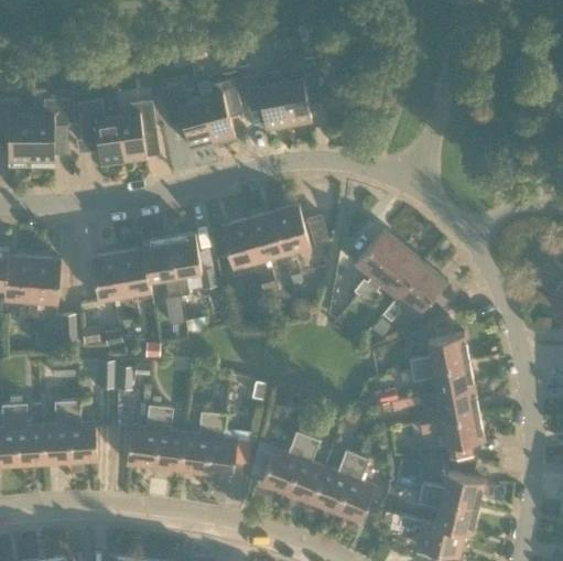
[(301,41),(313,39),(311,24),(299,28),(301,41)]
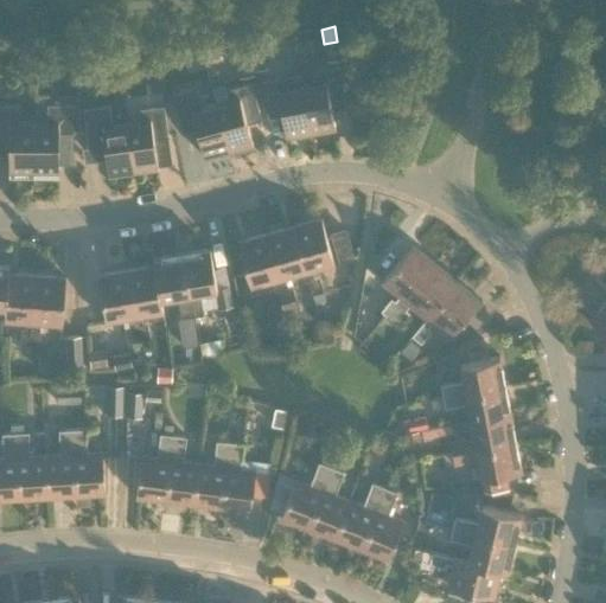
[(324,44),(329,63),(342,61),(337,42),(324,44)]
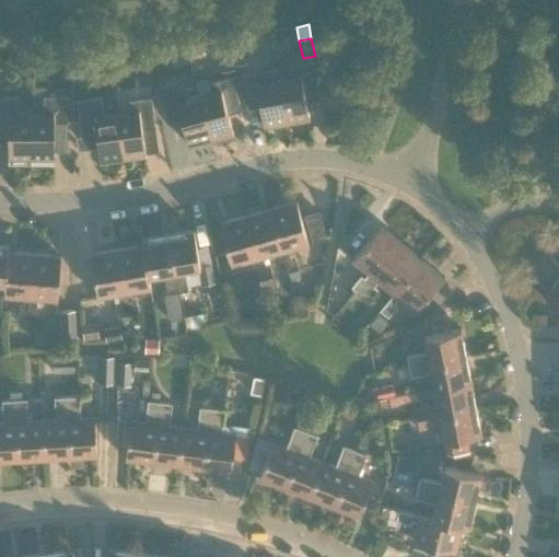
[(230,49),(234,68),(246,65),(242,47),(230,49)]
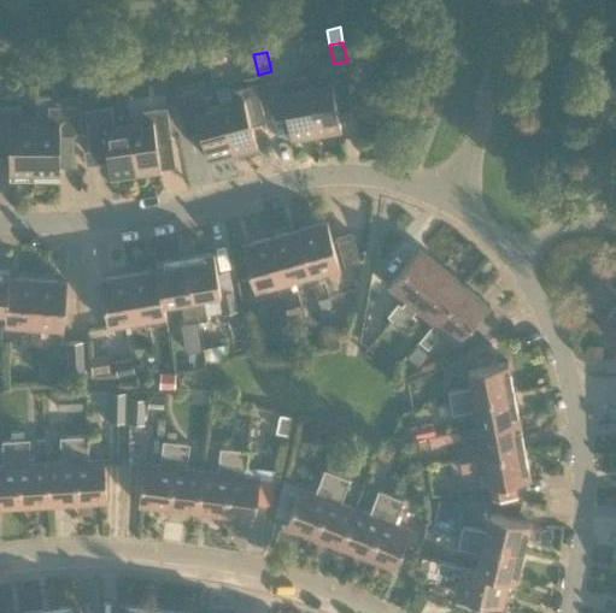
[(256,78),(251,54),(241,57),(246,81),(256,78)]
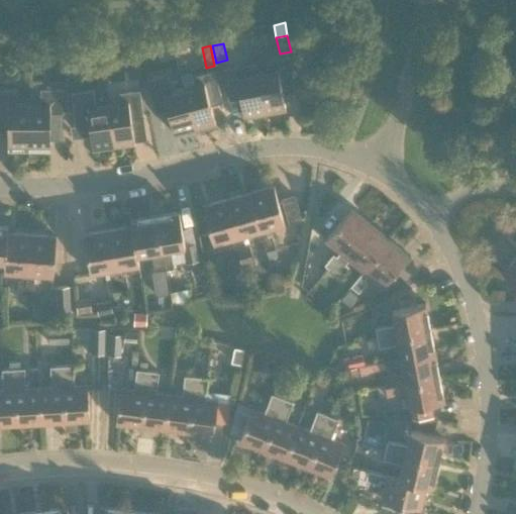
[(135,54),(125,56),(125,61),(130,64),(132,80),(139,79),(135,54)]
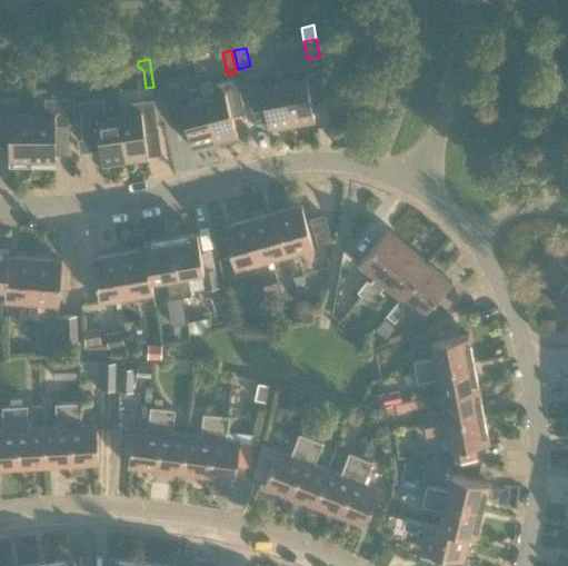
[(35,78),(45,77),(43,65),(33,66),(35,78)]
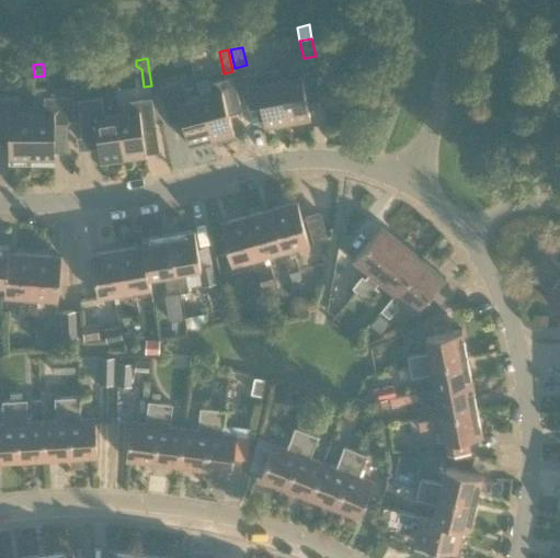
[(290,78),(278,80),(286,126),(309,122),(304,93),(318,91),(312,64),(288,68),(290,78)]
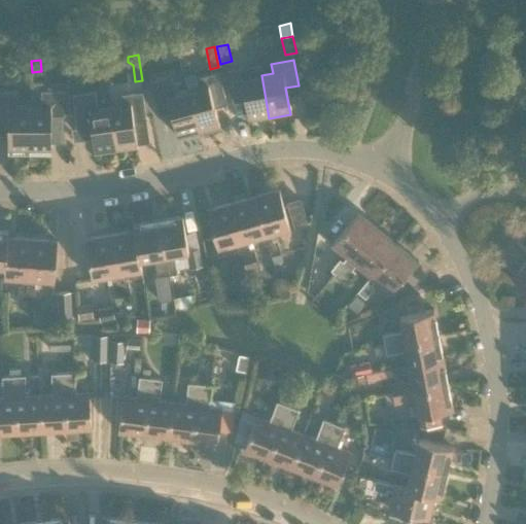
[(247,121),(269,118),(261,75),(249,77),(247,68),(225,72),(230,98),(243,96),(247,121)]
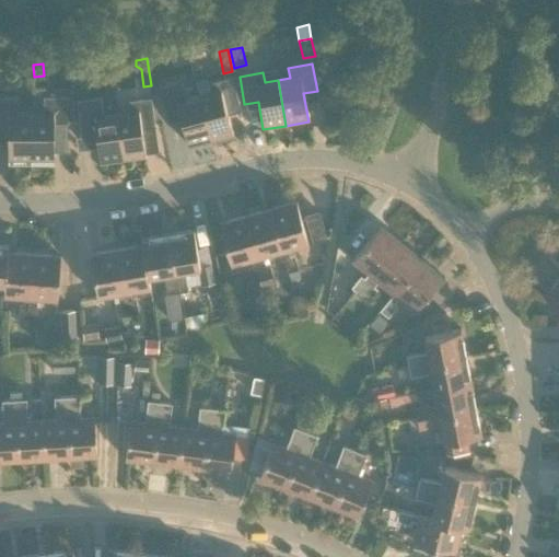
[(210,142),(232,137),(224,109),(237,105),(231,79),(208,84),(206,79),(194,82),(198,99),(210,142)]
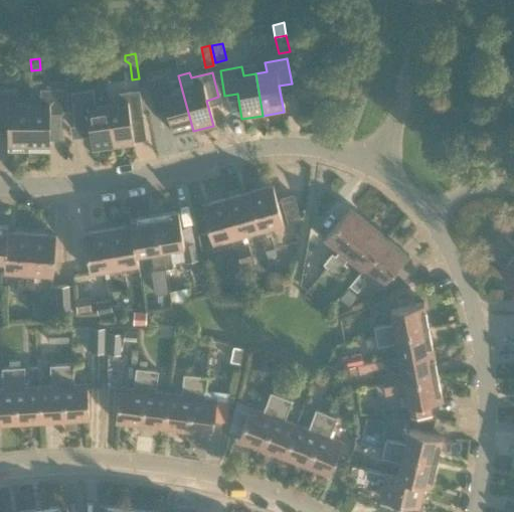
[(193,131),(182,91),(170,94),(166,76),(145,81),(154,115),(166,112),(173,137),(193,131)]
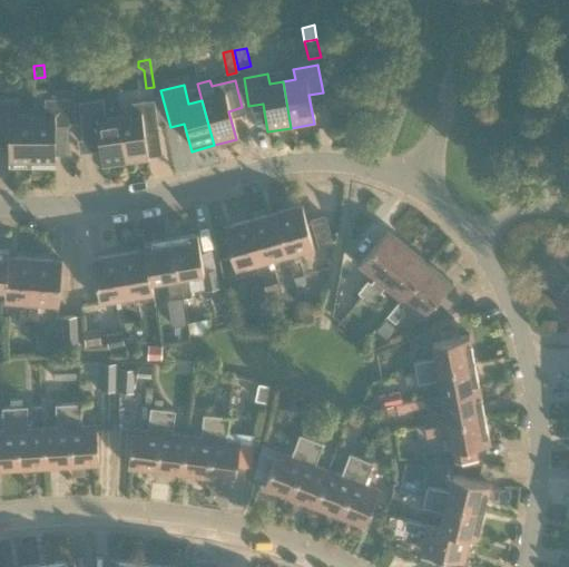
[(7,169),(31,169),(30,118),(18,118),(18,100),(0,100),(0,127),(7,127),(7,169)]
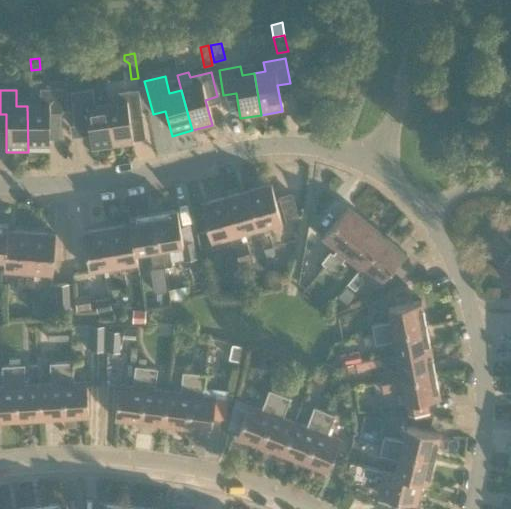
[(39,106),(27,106),(28,152),(49,152),(49,114),(61,114),(61,90),(39,90),(39,106)]
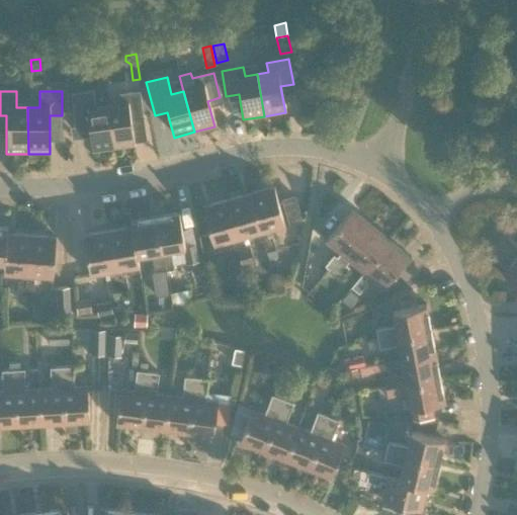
[(130,119),(143,118),(139,92),(117,95),(118,105),(106,106),(112,149),(134,146),(130,119)]
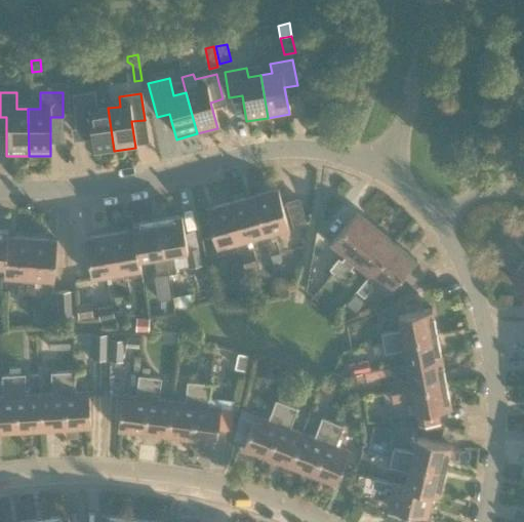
[(93,154),(114,151),(108,108),(96,110),(94,99),(73,104),(77,129),(89,127),(93,154)]
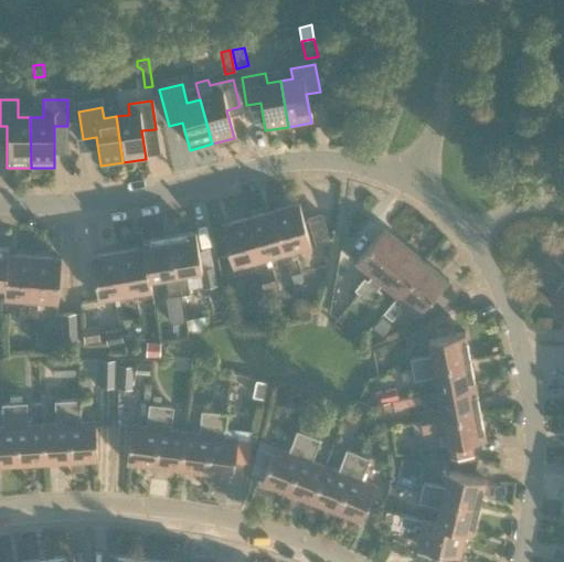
[(296,258),(291,260),(290,254),(310,248),(298,205),(272,213),(284,256),(289,276),(300,274),(296,258)]
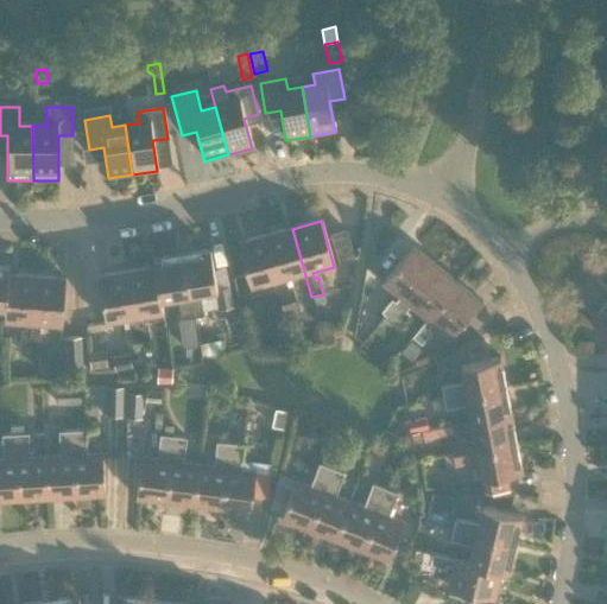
[(292,229),(265,236),(284,305),(296,302),(291,286),(286,287),(285,280),(305,275),(292,229)]
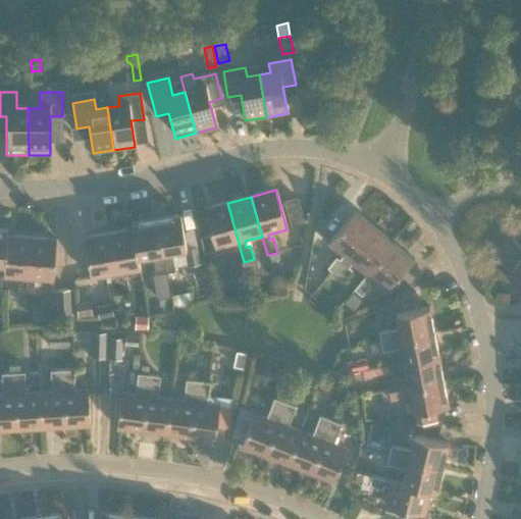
[(304,224),(297,199),(282,203),(290,228),(304,224)]
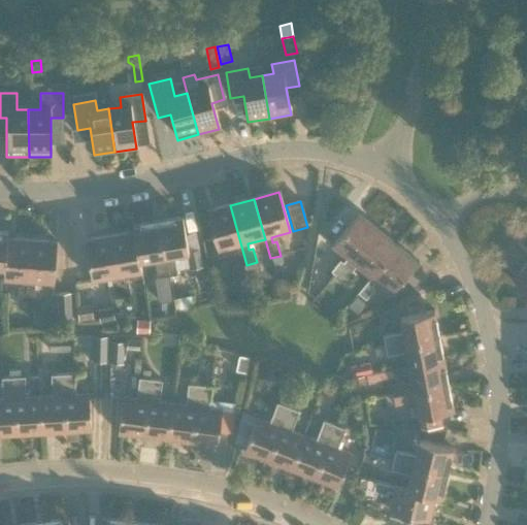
[(233,254),(237,268),(246,265),(230,205),(205,212),(217,253),(235,248),(237,253),(233,254)]
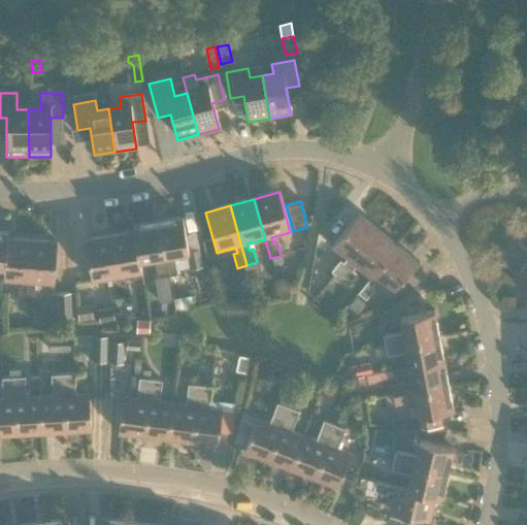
[(346,259),(342,264),(339,261),(330,272),(338,279),(376,231),(357,216),(331,248),(346,259)]
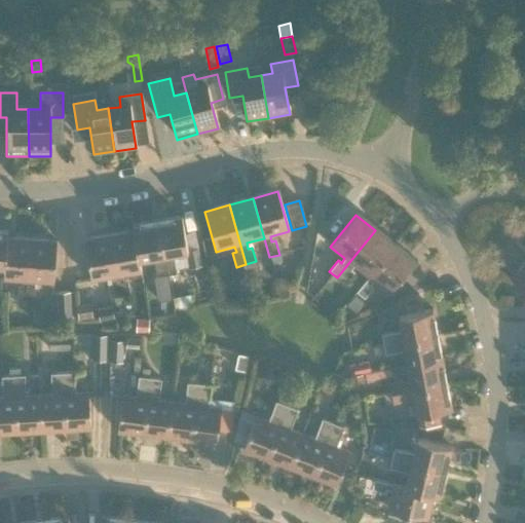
[(181,218),(156,222),(165,276),(176,274),(172,255),(187,253),(181,218)]
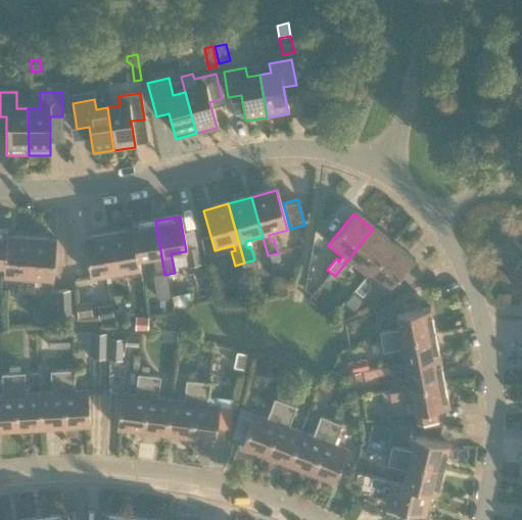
[(154,277),(164,275),(155,221),(131,226),(132,231),(137,260),(138,260),(151,257),(154,277)]
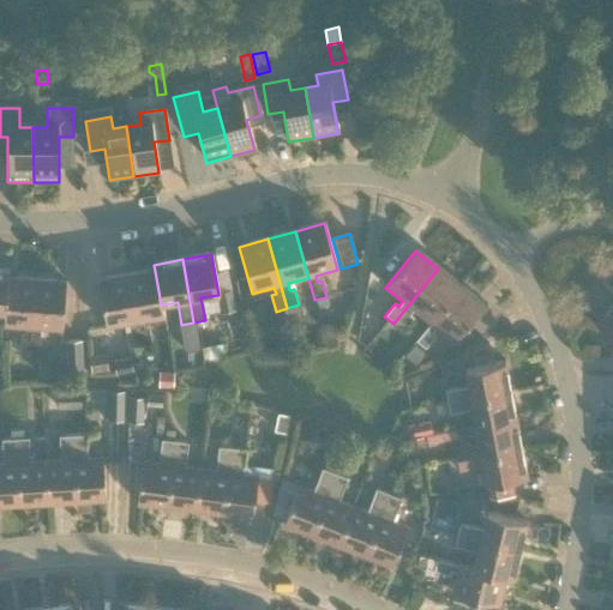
[(414,310),(430,324),(461,287),(438,269),(394,324),(402,332),(413,319),(409,315),(414,310)]
